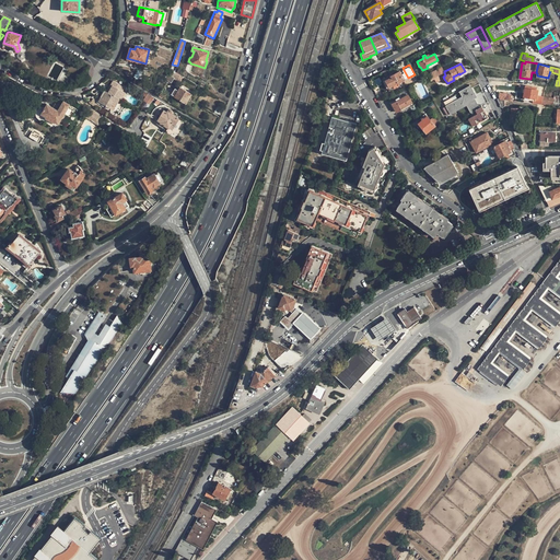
[(442,74),(439,68),(427,74),(430,81),(434,79),(442,74)]
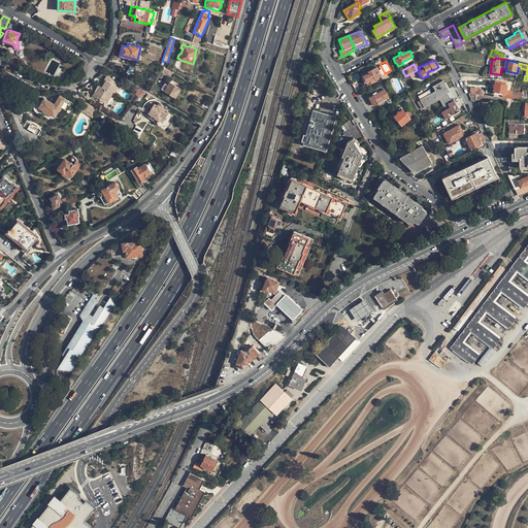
[(170,78),(173,73),(165,67),(162,73),(163,74),(164,73),(165,74),(165,75),(170,78)]
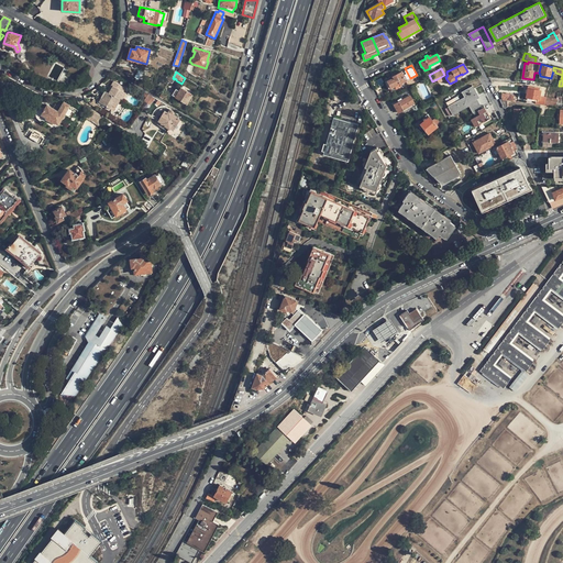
[(408,87),(411,85),(420,80),(417,75),(410,78),(407,80),(403,72),(393,77),(393,78),(385,83),(388,88),(399,83),(400,84),(406,81),(408,87)]
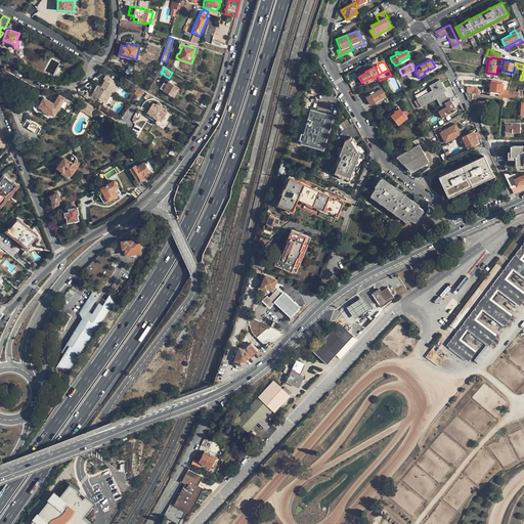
[(106,75),(104,78),(106,79),(103,82),(102,81),(100,85),(111,92),(115,86),(114,85),(116,82),(106,75)]
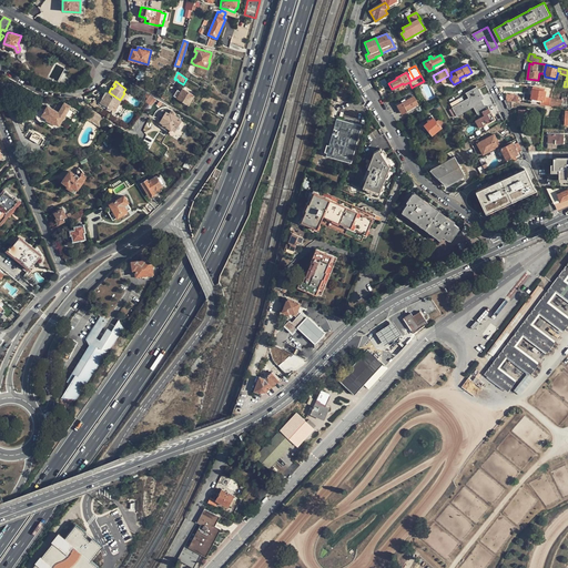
[(534,87),(531,103),(549,105),(551,98),(546,97),(547,92),(545,91),(545,89),(534,87)]
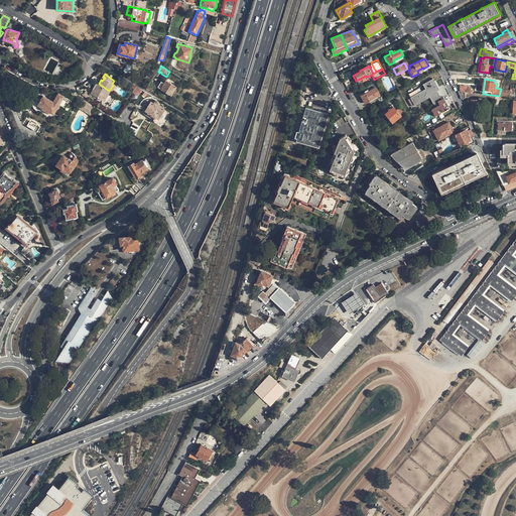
[(171,95),(176,87),(166,81),(161,88),(171,95)]
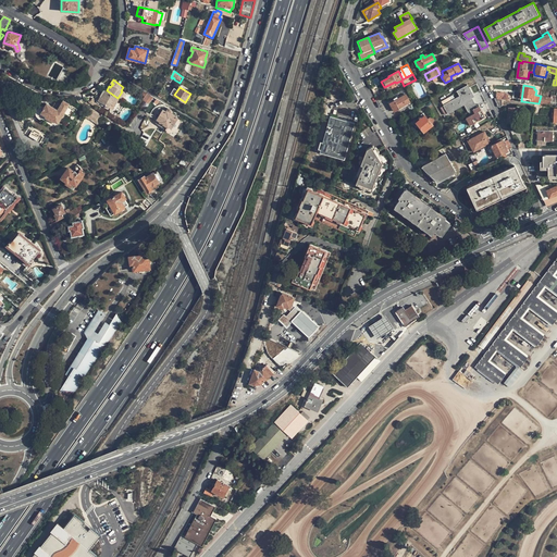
[(461,91),(460,89),(459,90),(461,96),(456,99),(456,98),(448,102),(448,103),(444,106),(447,112),(466,102),(470,111),(469,112),(470,115),(466,118),(470,125),(485,116),(479,106),(477,106),(472,98),(471,98),(470,96),(472,94),(469,87),(461,91)]
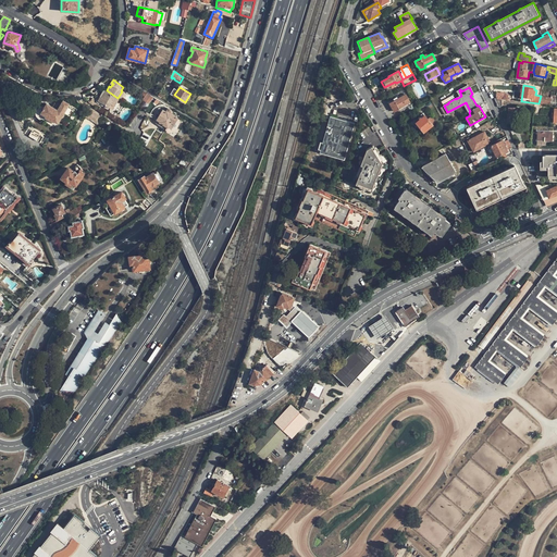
[(112,109),(119,99),(118,98),(107,90),(104,89),(102,94),(104,95),(102,98),(100,97),(98,100),(112,109)]
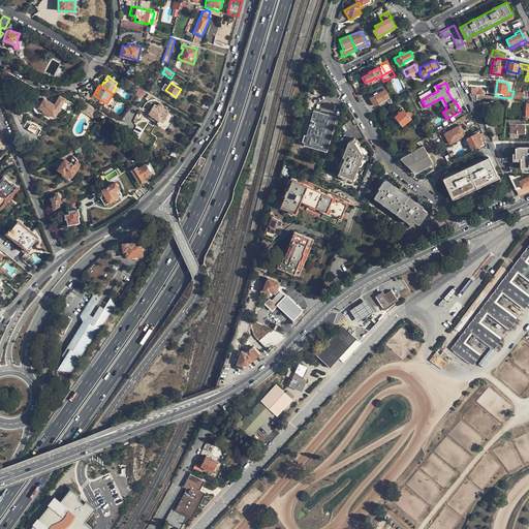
[(215,97),(217,91),(208,85),(205,91),(215,97)]
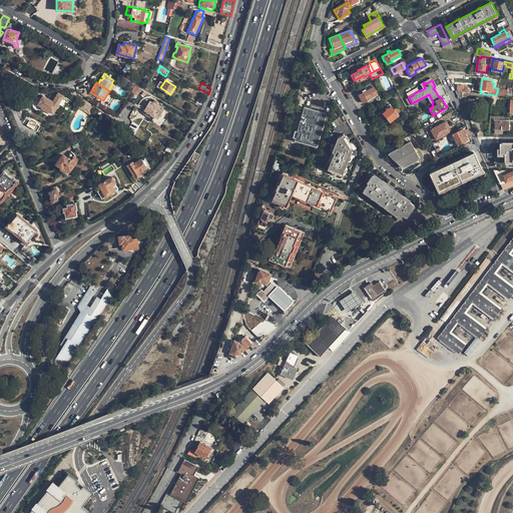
[(374,86),(368,90),(359,95),(363,102),(378,93),(374,86)]
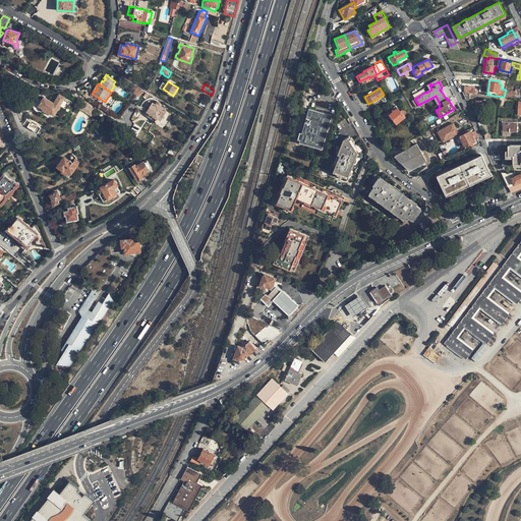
[(516,92),(515,92),(506,90),(504,97),(515,99),(516,92)]
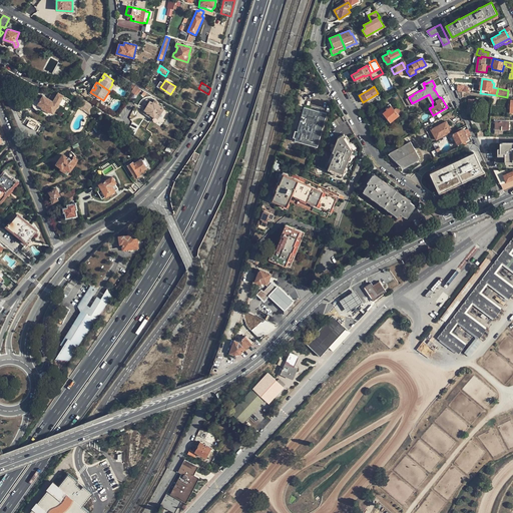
[(63,95),(58,92),(53,101),(43,95),(41,99),(39,98),(38,99),(35,100),(32,103),(33,107),(36,109),(40,109),(41,108),(52,114),(56,107),(58,107),(59,105),(58,104),(63,95)]
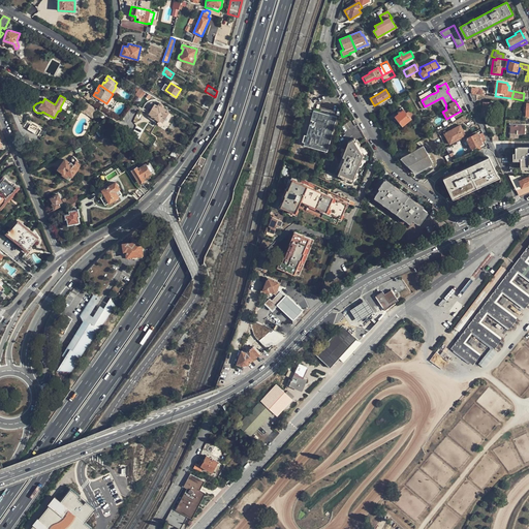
[(493,109),(494,102),(484,102),(484,107),(483,107),(483,116),(485,116),(485,118),(490,118),(491,109),(493,109)]
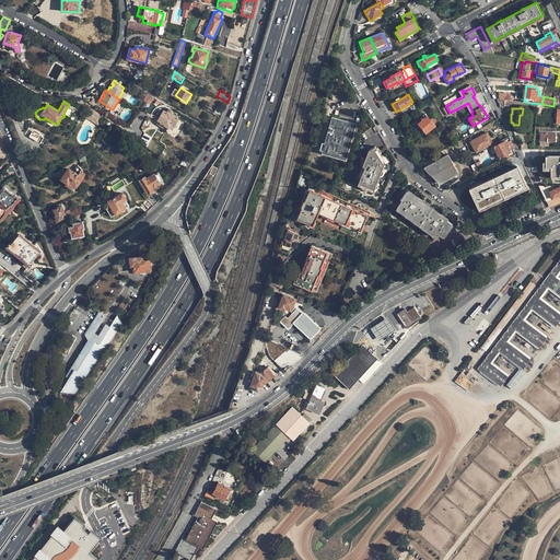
[(103,117),(91,111),(86,117),(98,125),(103,117)]
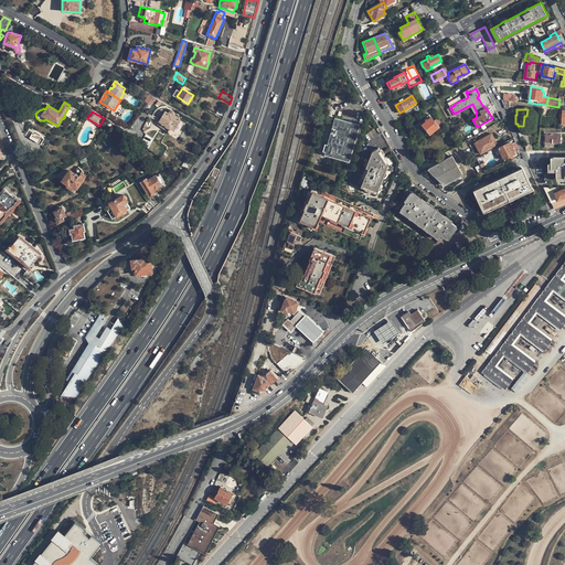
[(173,130),(180,119),(172,114),(169,112),(168,114),(166,112),(164,113),(163,113),(161,113),(160,113),(159,114),(158,116),(158,117),(160,120),(157,125),(158,126),(168,131),(168,132),(169,134),(170,135),(172,135),(173,134),(174,131),(173,130)]
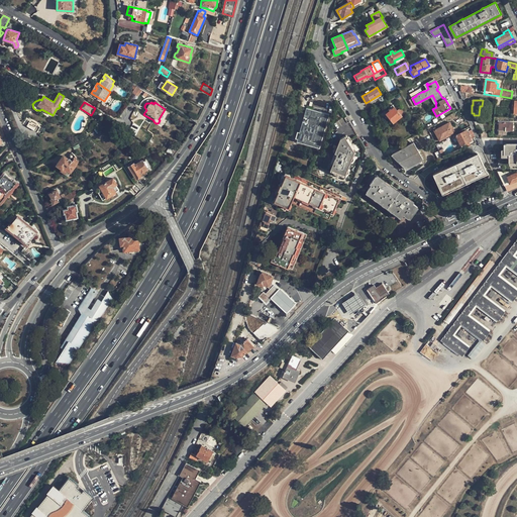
[(388,108),(390,111),(386,114),(394,122),(405,113),(400,108),(397,110),(392,105),(388,108)]
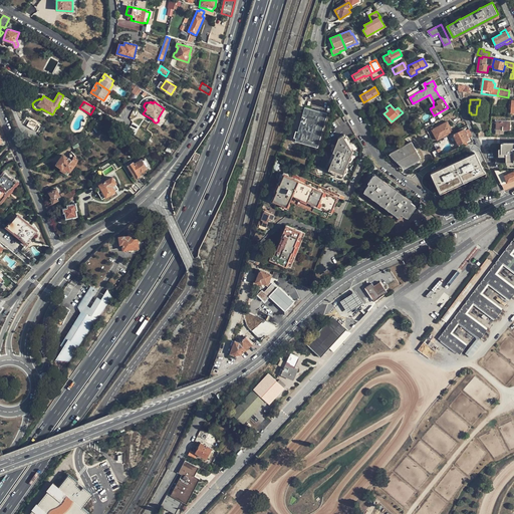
[(328,112),(304,105),(294,140),(318,147),(328,112)]
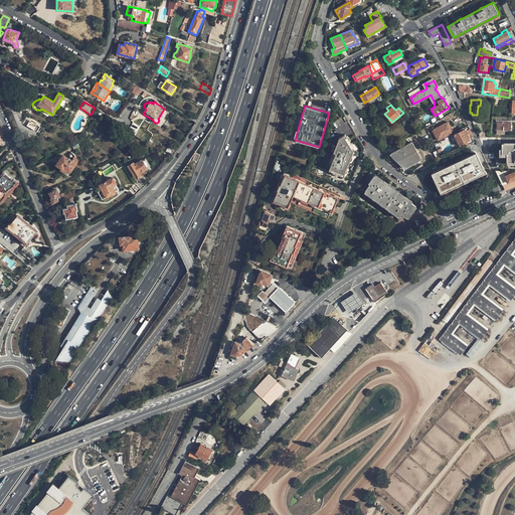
[(35,130),(39,123),(31,118),(26,126),(35,130)]
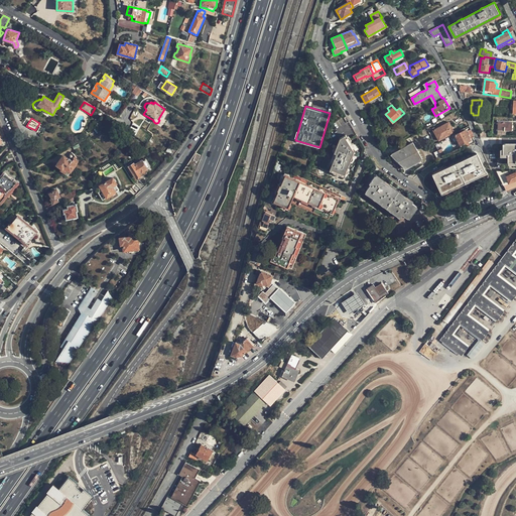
[(452,128),(448,122),(432,130),(438,140),(453,133),(450,128),(452,128)]
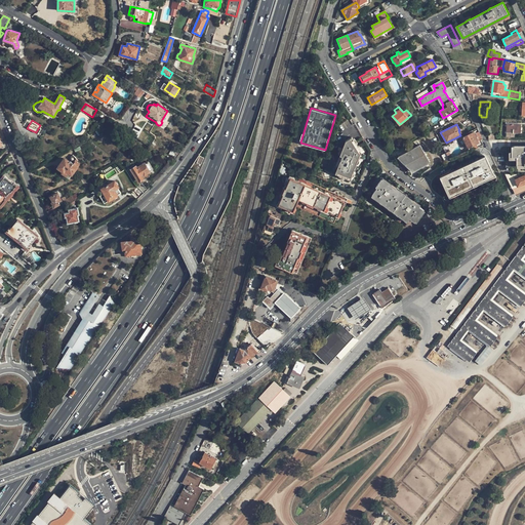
[(512,132),(515,132),(521,132),(521,124),(508,124),(507,136),(512,136),(512,132)]
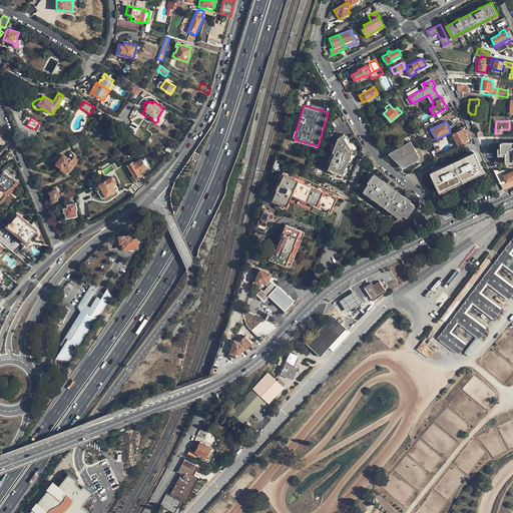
[(468,139),(467,137),(464,130),(463,128),(461,129),(461,127),(456,130),(456,131),(452,134),(457,144),(464,141),(468,139)]
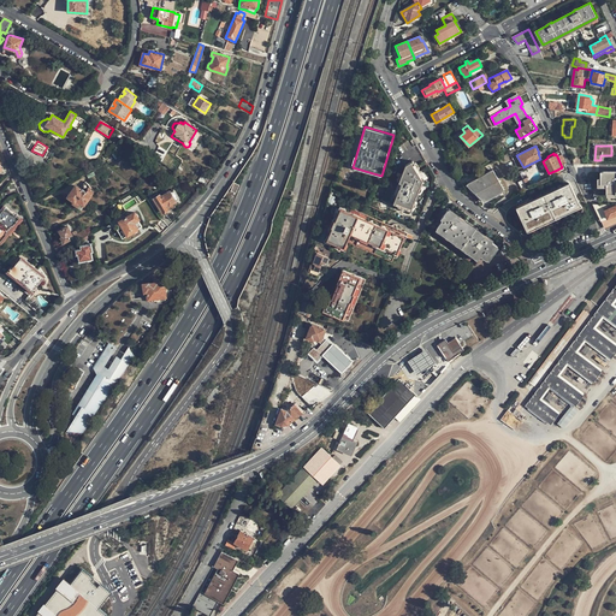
[(413,160),(406,165),(395,194),(397,194),(392,203),(410,211),(424,179),(413,160)]
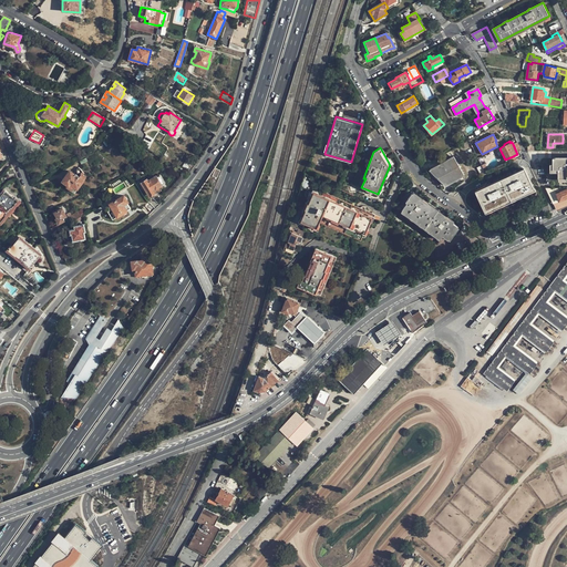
[(434,167),(430,169),(446,185),(464,175),(454,156),(442,163),(440,161),(433,164),(434,167)]
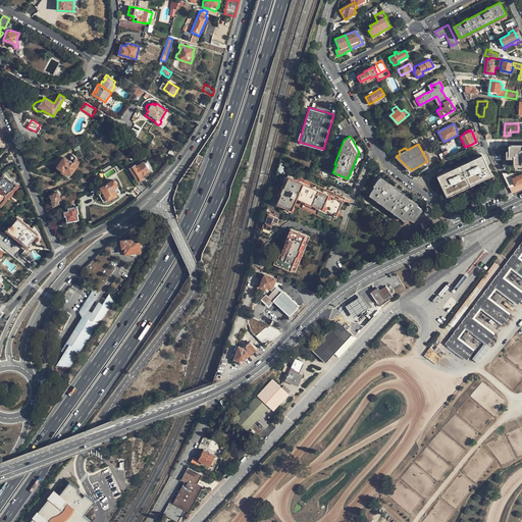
[(521,145),(510,145),(510,156),(515,156),(515,160),(520,160),(520,164),(521,163),(521,145)]
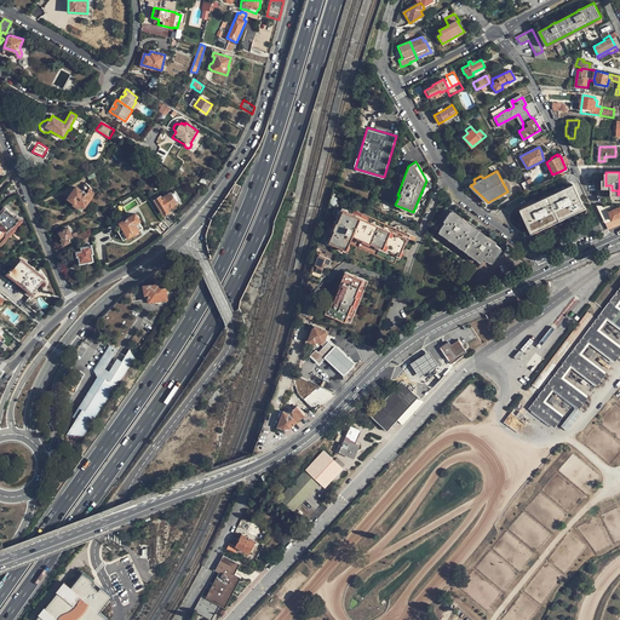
[(200,181),(208,187),(212,182),(204,176),(200,181)]
